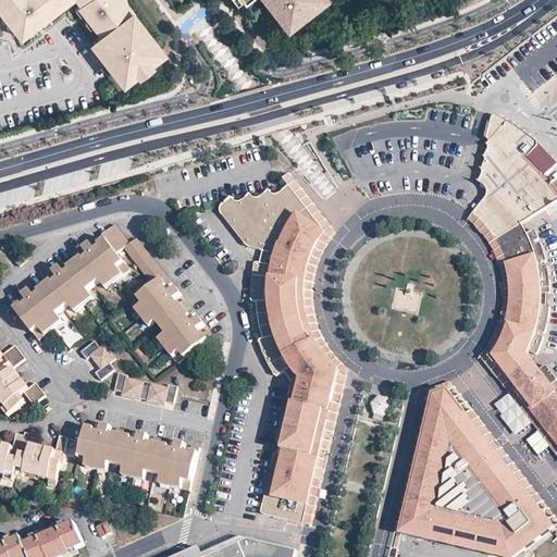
[(0,0),(0,4),(4,1),(8,7),(2,11),(22,37),(28,32),(34,26),(36,25),(34,22),(38,19),(40,22),(42,21),(49,15),(64,2),(62,0),(78,0),(81,2),(78,3),(79,4),(85,11),(85,12),(88,10),(91,13),(88,15),(89,16),(94,23),(95,24),(97,23),(104,33),(94,40),(97,45),(101,41),(104,45),(100,48),(107,57),(110,53),(114,60),(111,62),(118,70),(121,67),(127,75),(136,69),(140,73),(155,61),(151,57),(159,51),(152,42),(157,39),(150,33),(147,35),(140,27),(145,25),(139,17),(135,21),(128,13),(133,10),(124,0),(122,0),(121,1),(120,0),(0,0)]
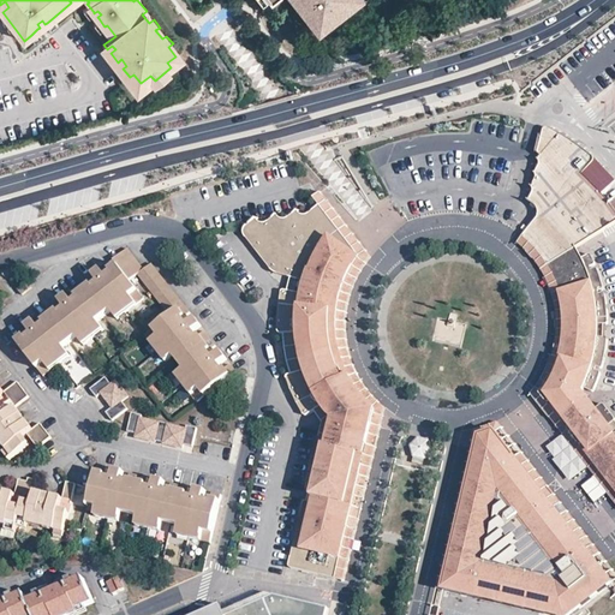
[(266,0),(267,1),(268,0),(297,0),(297,1),(306,13),(309,11),(314,17),(318,23),(323,18),(329,13),(332,16),(345,5),(344,3),(346,0),(266,0)]
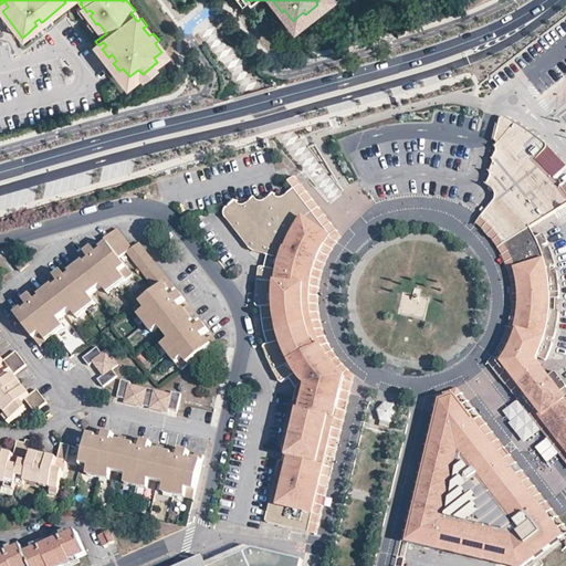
[(86,11),(81,4),(76,8),(82,14),(86,11)]
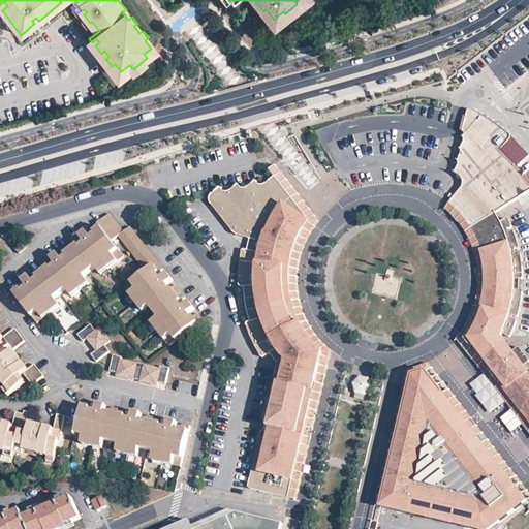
[(132,17),(126,9),(122,12),(128,20),(132,17)]
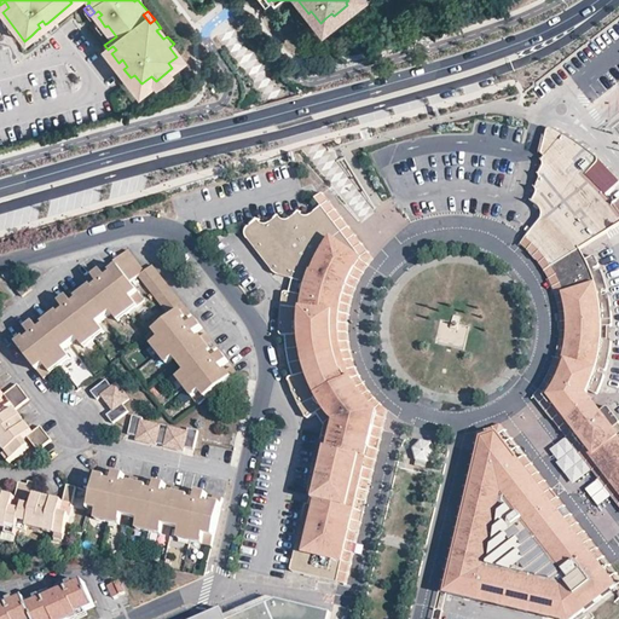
[(58,22),(55,17),(47,23),(51,28),(58,22)]
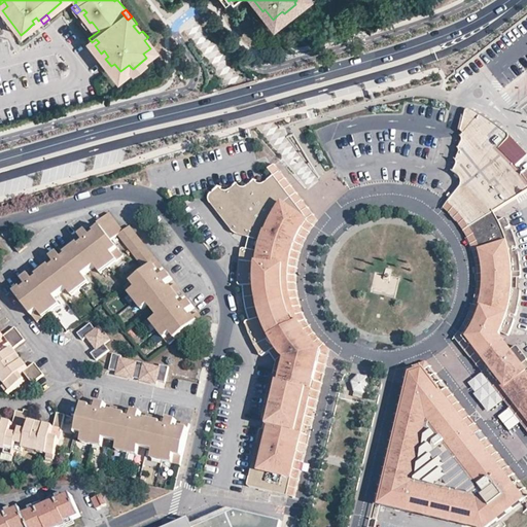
[(277,15),(273,20),(269,14),(266,18),(272,26),(280,20),(277,15)]
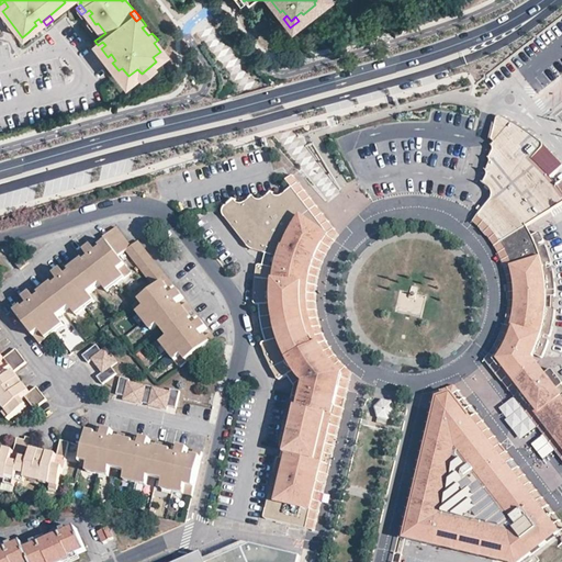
[(94,23),(90,17),(86,20),(90,26),(94,23)]
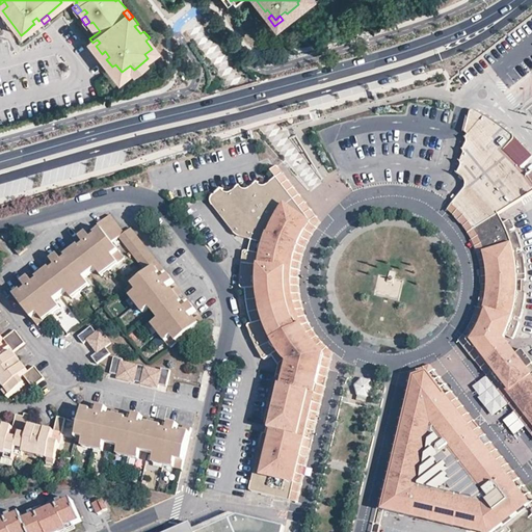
[(35,29),(32,25),(27,30),(30,34),(35,29)]
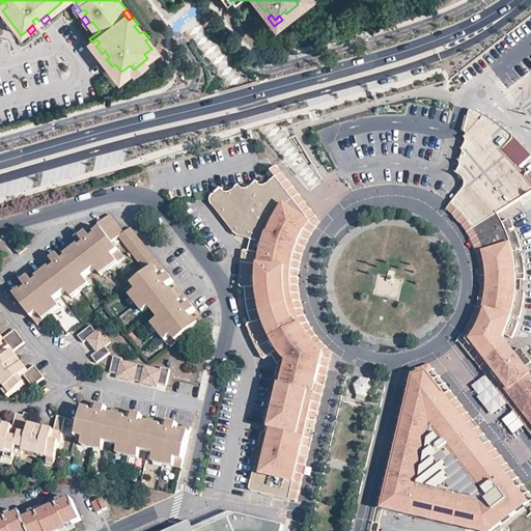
[(156,46),(149,37),(145,40),(151,49),(156,46)]
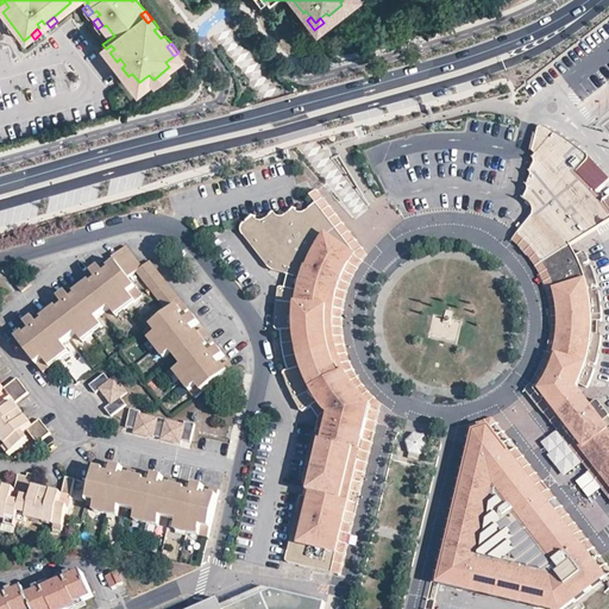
[(139,82),(132,74),(129,76),(136,86),(139,82)]
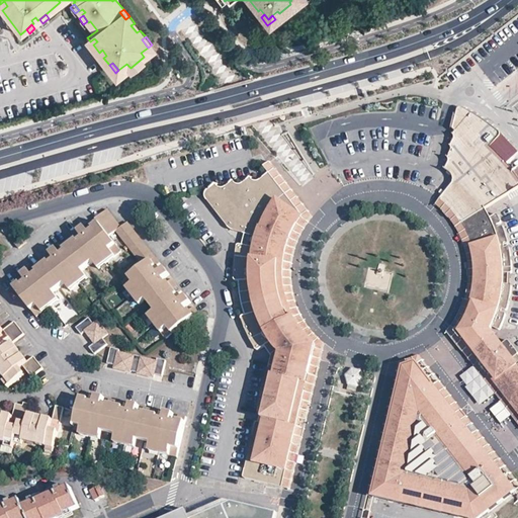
[(517,186),(517,176),(513,170),(510,167),(508,164),(501,157),(491,147),(500,135),(501,134),(500,133),(500,132),(495,128),(483,119),(473,113),(458,106),(457,106),(456,107),(451,132),(452,133),(451,134),(452,135),(452,136),(452,137),(452,139),(449,145),(449,146),(450,147),(450,148),(450,149),(449,151),(445,157),(446,159),(447,160),(447,161),(446,164),(443,169),(450,173),(452,176),(452,180),(450,183),(439,199),(447,205),(453,212),(460,223),(485,207),(517,186)]
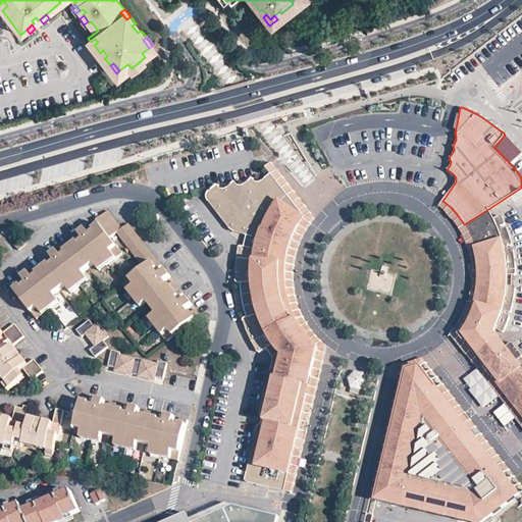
[(267,168),(271,174),(306,219),(299,228),(294,237),(292,244),(289,250),(288,260),(286,269),(286,273),(286,279),(286,280),(286,288),(288,291),(289,295),(290,300),(291,305),(294,312),(298,320),(302,325),(308,333),(312,341),(320,350),(285,494),(291,496),(293,489),(297,472),(299,463),(301,454),(307,429),(309,419),(311,412),(313,401),(315,395),(317,384),(319,375),(321,366),(326,346),(320,341),(313,333),(306,323),(302,314),(298,306),(295,296),(294,292),(294,288),(293,279),(293,270),(294,261),(297,252),(300,242),(303,235),(307,227),(310,222),(313,218),(272,164),(267,168)]
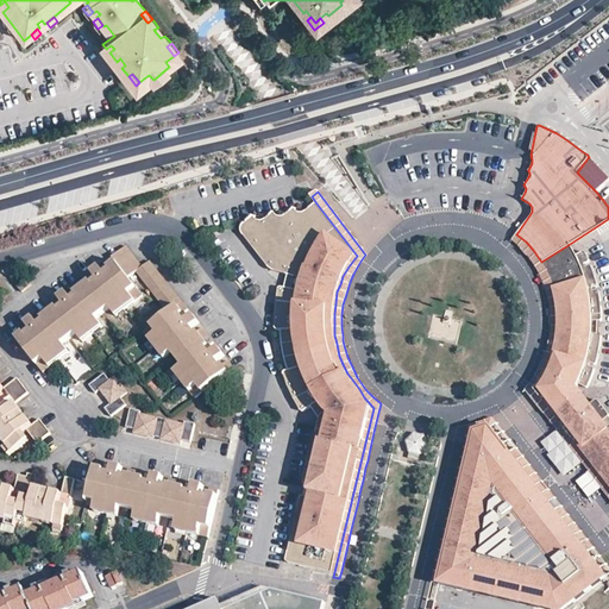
[(357,256),(316,203),(300,215),(295,209),(280,220),(275,214),(261,224),(255,218),(245,224),(243,226),(243,228),(243,231),(244,233),(270,267),(272,270),(275,271),(287,275),(309,280),(309,276),(313,276),(315,277),(312,294),(284,288),(283,287),(281,288),(280,289),(278,292),(276,324),(276,326),(277,328),(278,328),(280,330),(334,326),(334,319),(334,314),(336,303),(337,292),(340,284),(343,276),(349,267),(357,256)]
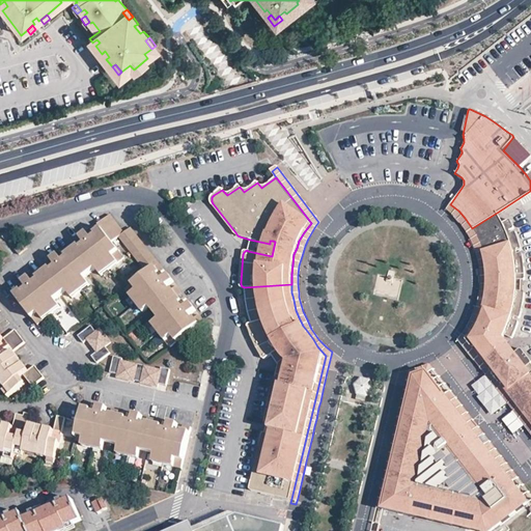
[(472,229),(472,228),(465,218),(458,211),(450,204),(445,211),(448,213),(451,216),(458,223),(466,232),(472,229)]
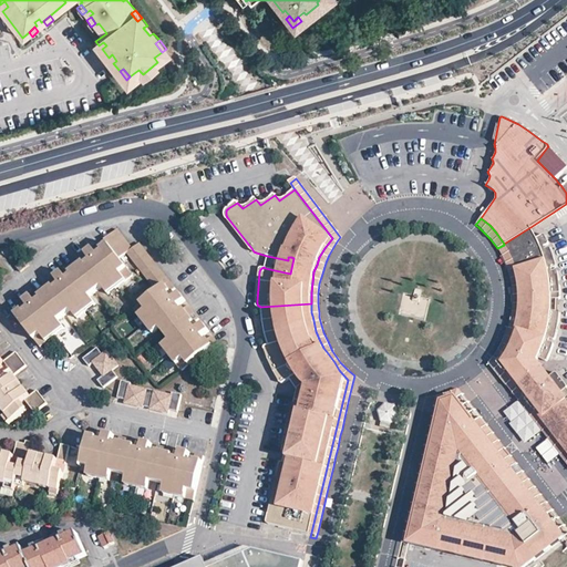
[(98,243),(102,248),(105,251),(88,266),(85,261),(80,255),(68,265),(73,270),(75,275),(59,288),(55,284),(51,278),(37,288),(41,295),(44,298),(27,312),(24,308),(19,302),(12,307),(40,343),(48,338),(45,336),(53,329),(63,321),(60,318),(72,308),(75,311),(84,305),(93,298),(90,295),(103,284),(106,288),(114,281),(123,275),(126,278),(133,272),(121,257),(129,250),(157,289),(134,307),(140,315),(143,311),(150,320),(156,329),(160,327),(169,339),(166,341),(173,350),(179,359),(176,362),(182,369),(217,341),(212,333),(206,339),(203,341),(188,323),(193,321),(198,316),(189,303),(183,308),(179,311),(166,294),(169,290),(176,286),(141,240),(134,246),(119,227),(98,243)]
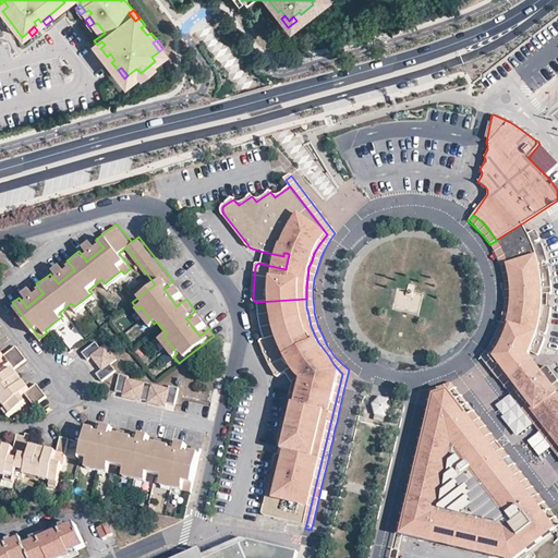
[(525,229),(522,223),(496,240),(496,241),(499,244),(501,247),(528,234),(525,229)]
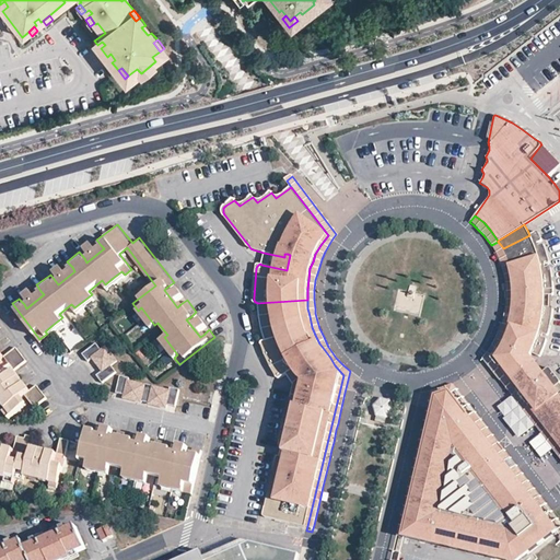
[(545,294),(550,294),(552,294),(551,279),(549,280),(549,276),(551,276),(549,266),(547,267),(547,263),(549,261),(543,244),(539,245),(539,241),(541,240),(537,231),(529,235),(534,245),(539,260),(544,277),(545,289),(545,294)]
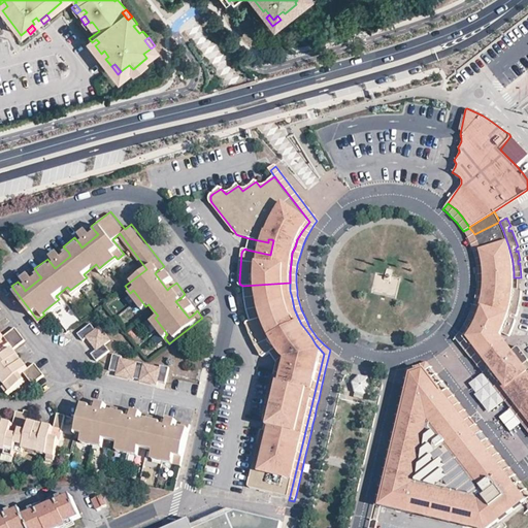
[(513,289),(514,277),(514,272),(513,261),(508,245),(503,231),(499,222),(474,234),(476,240),(481,251),(484,263),(485,276),(485,285),(483,296),(481,307),(476,319),(470,329),(464,339),(481,361),(504,342),(499,336),(501,332),(503,325),(507,316),(510,301),(513,289)]
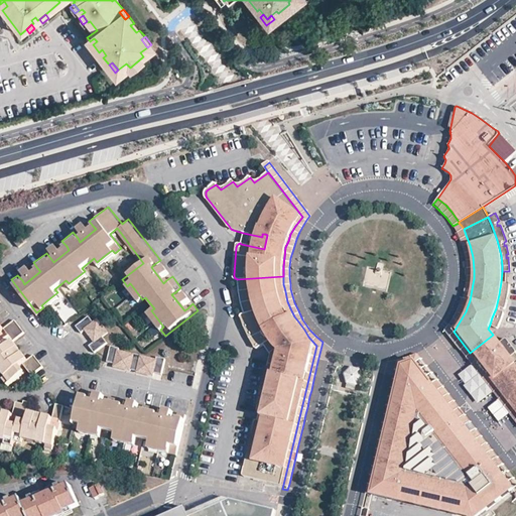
[(453,332),(454,332),(460,321),(466,311),(470,300),(472,289),(474,278),(474,270),(473,257),(470,245),(466,235),(464,229),(462,226),(459,223),(453,226),(455,230),(459,237),(462,246),(465,257),(466,270),(465,282),(463,294),(459,305),(452,319),(443,330),(448,337),(453,332)]
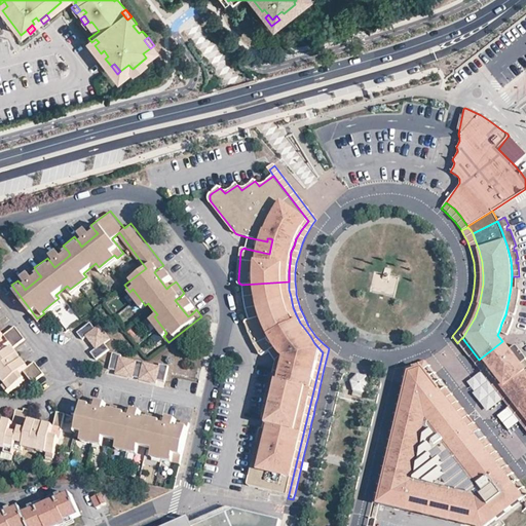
[(79,231),(85,237),(89,233),(85,228),(79,231)]
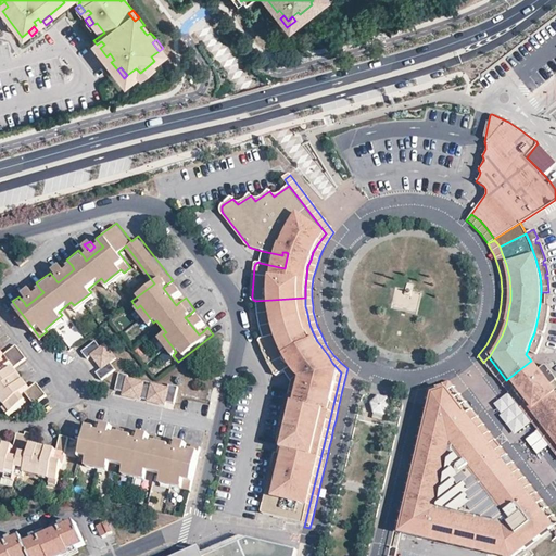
[(90,251),(84,256),(86,261),(103,247),(100,243),(95,247),(90,251)]
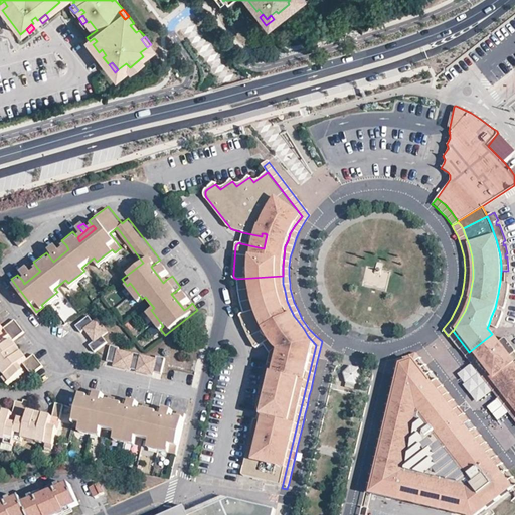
[(262,236),(242,232),(241,240),(240,243),(264,248),(267,234),(265,233),(262,233),(262,236)]
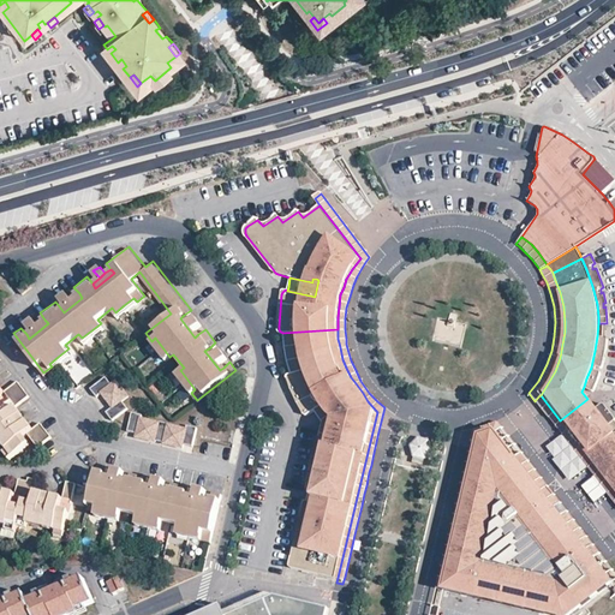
[(60,297),(66,304),(73,298),(67,291),(60,297)]
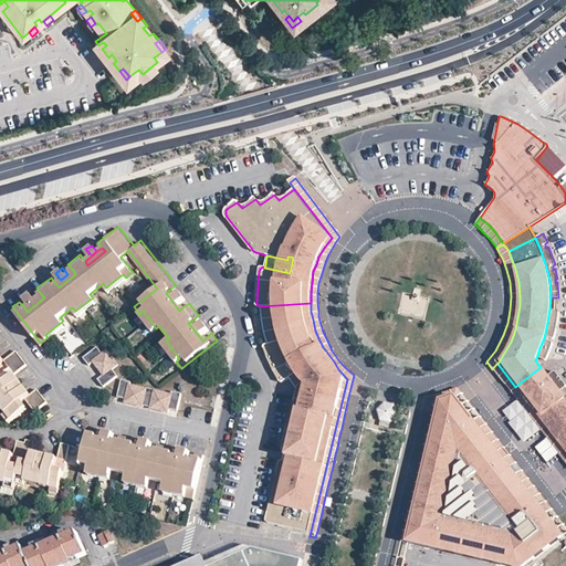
[(61,280),(55,283),(59,287),(75,274),(73,270),(67,274),(61,280)]
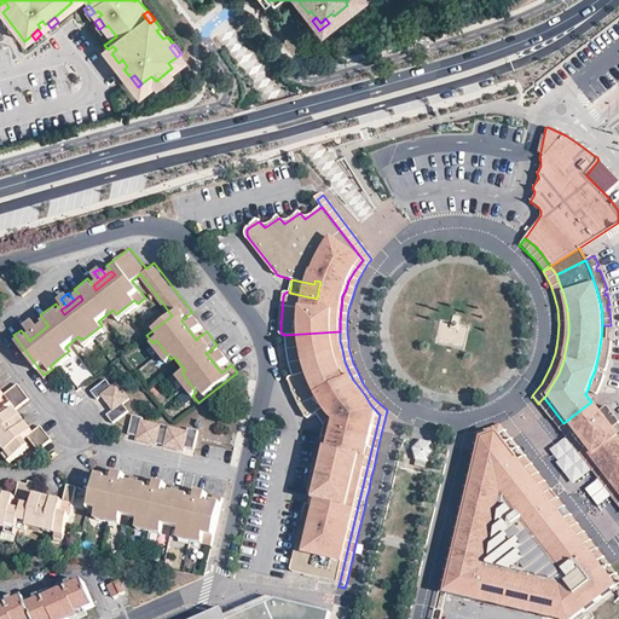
[(134,300),(125,307),(128,311),(138,304),(134,300)]
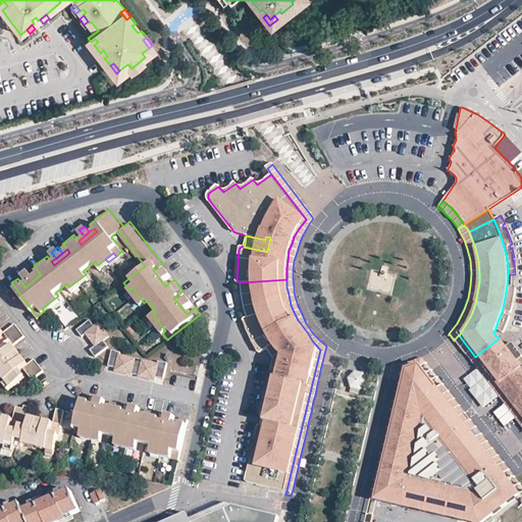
[(100,268),(108,262),(105,259),(98,265),(100,268)]
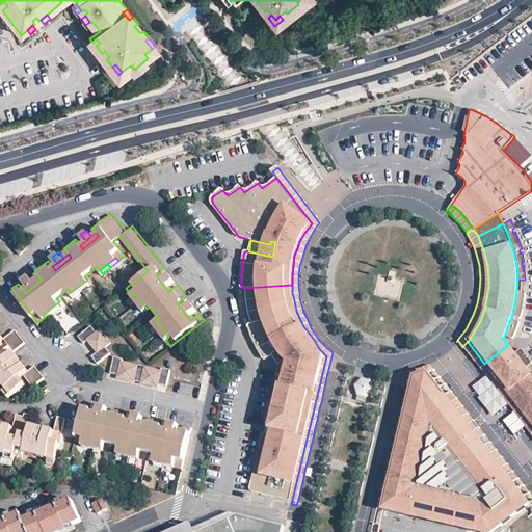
[(163,277),(159,272),(156,275),(168,292),(171,289),(168,285),(163,277)]
